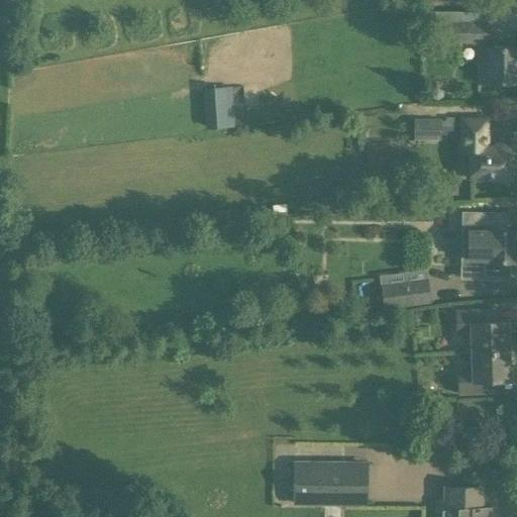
[(483,11),(417,11),(417,22),(428,22),(483,21),(483,11)]
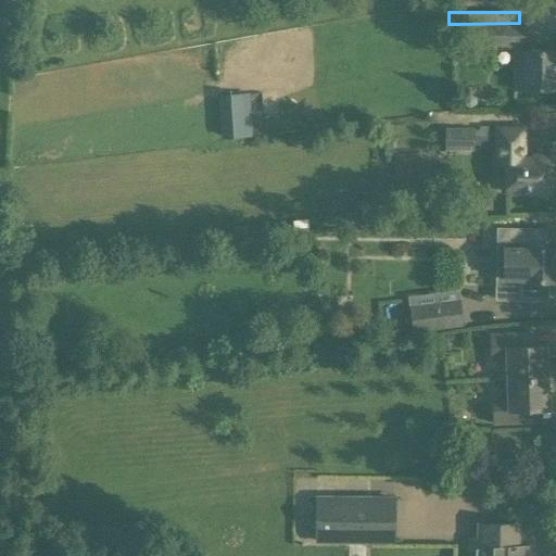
[(460,29),(482,29),(482,46),(526,47),(526,23),(519,23),(460,24),(460,29)]
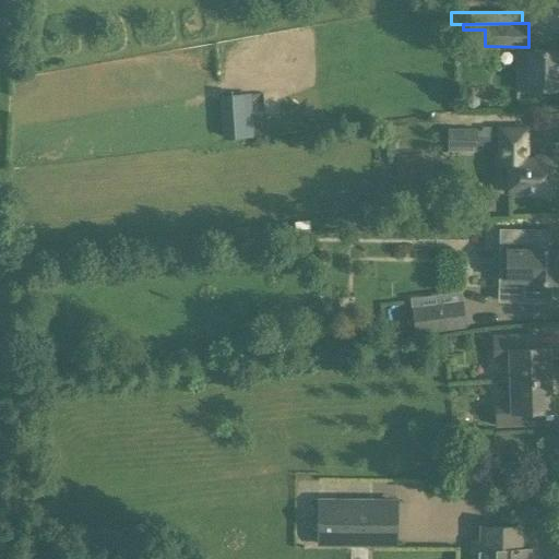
[(558,50),(514,51),(514,90),(558,88),(558,50)]
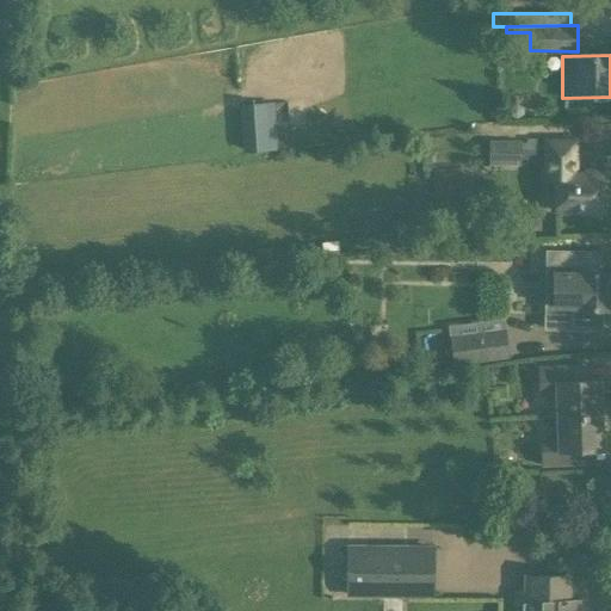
[(244,152),(277,149),(276,129),(269,129),(267,123),(276,122),(273,102),(239,104),(244,152)]
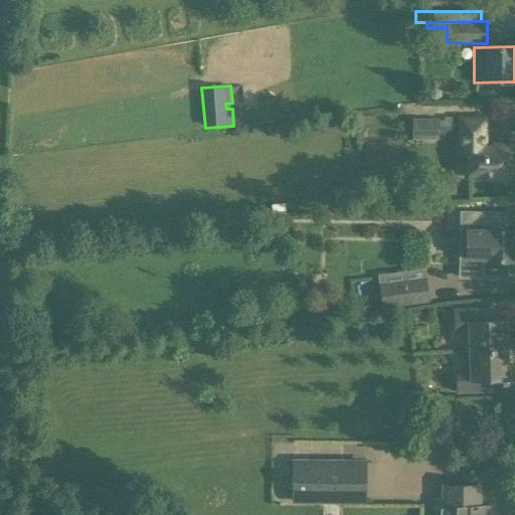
[(411,138),(439,138),(439,118),(411,118),(411,138)]
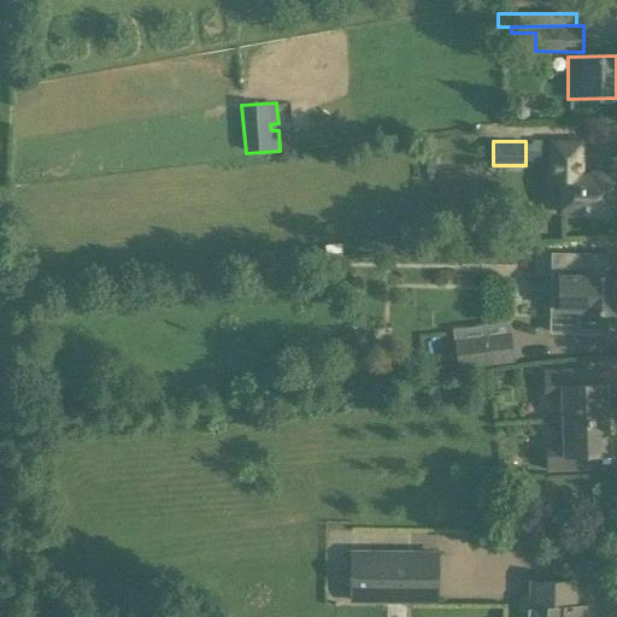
[(606,213),(607,176),(580,175),(581,142),(552,141),(551,178),(562,178),(560,212),(606,213)]
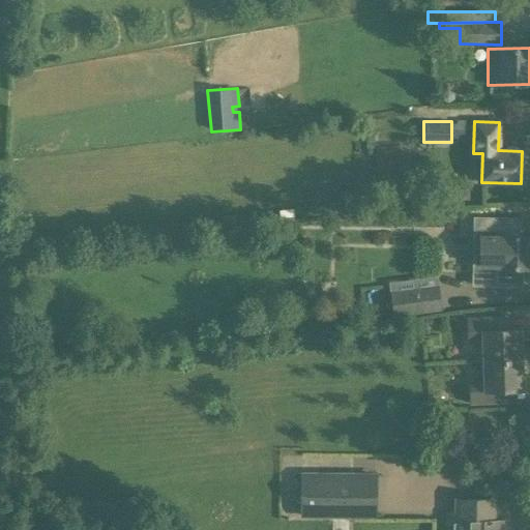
[(522,286),(523,267),(529,267),(529,264),(529,263),(529,216),(472,215),(471,285),(522,286)]
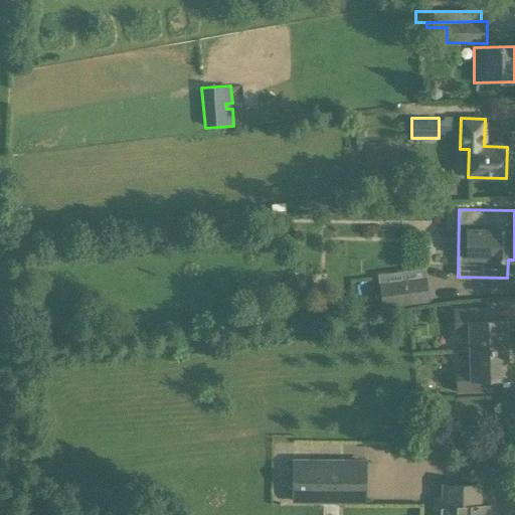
[(425,276),(378,282),(381,307),(428,301),(425,276)]
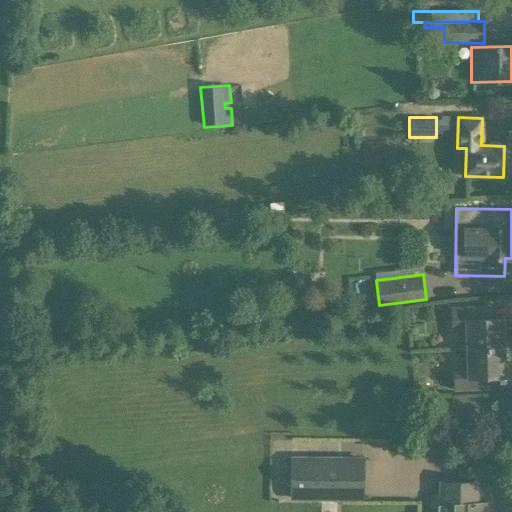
[(451,328),(466,327),(466,349),(504,347),(503,318),(496,318),(496,304),(450,306),(451,328)]
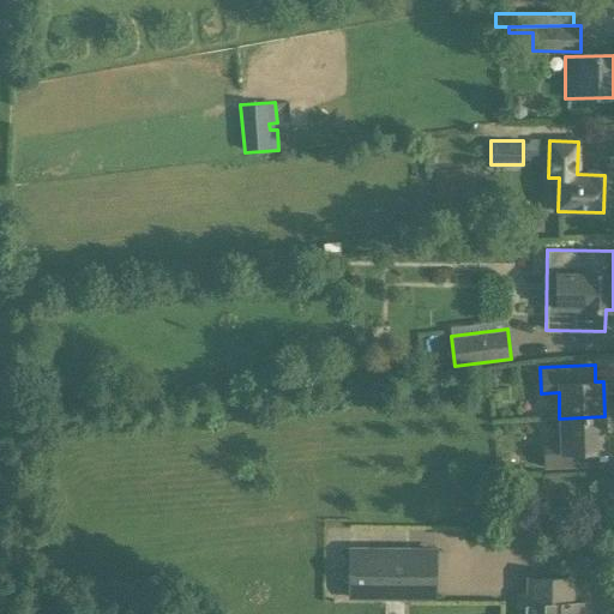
[(560,439),(542,440),(543,467),(597,465),(597,451),(606,450),(605,416),(559,419),(560,439)]
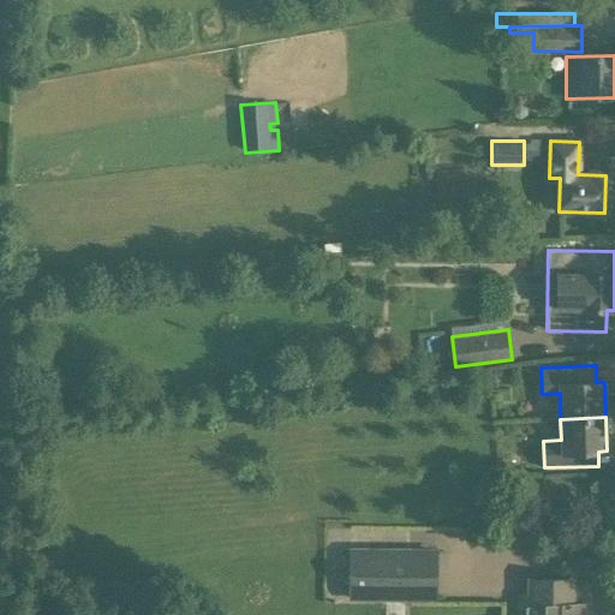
[(418,597),(418,550),(350,550),(350,597),(418,597)]
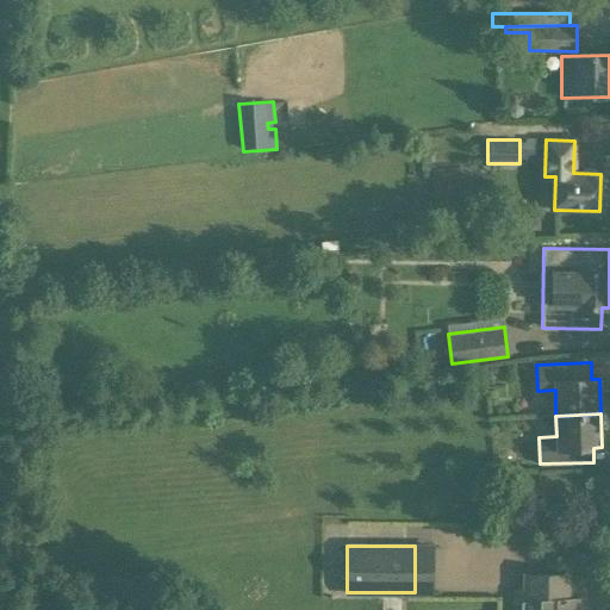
[(579,609),(580,599),(570,599),(570,574),(524,573),(523,609),(579,609)]
